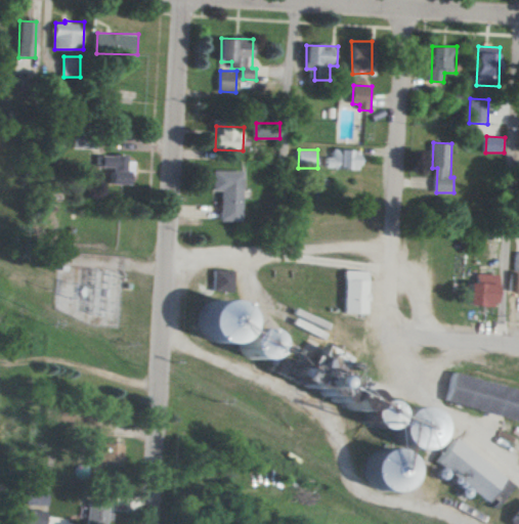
[(361,150),(335,149),(335,158),(329,158),(328,168),(360,169),(361,150)]
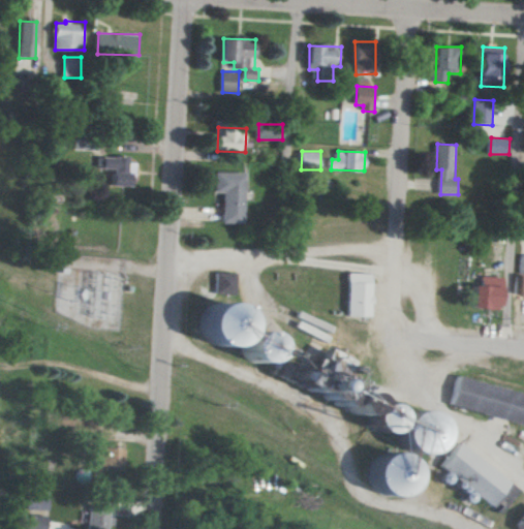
[(99,168),(114,169),(114,186),(135,186),(135,162),(130,162),(130,157),(99,156),(99,168)]
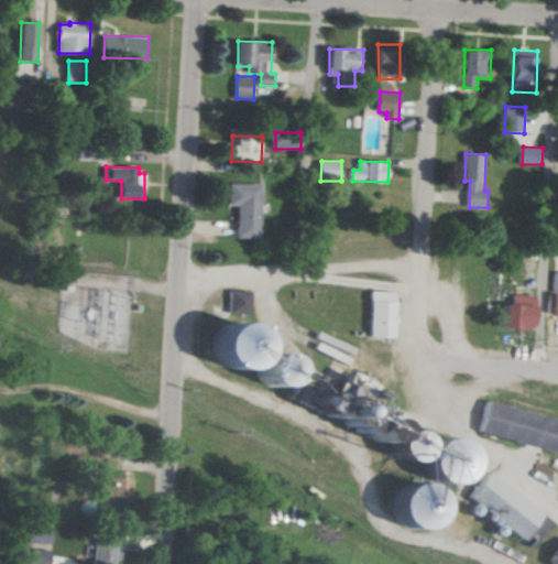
[(240,206),(239,237),(262,238),(263,186),(230,185),(230,205),(240,206)]
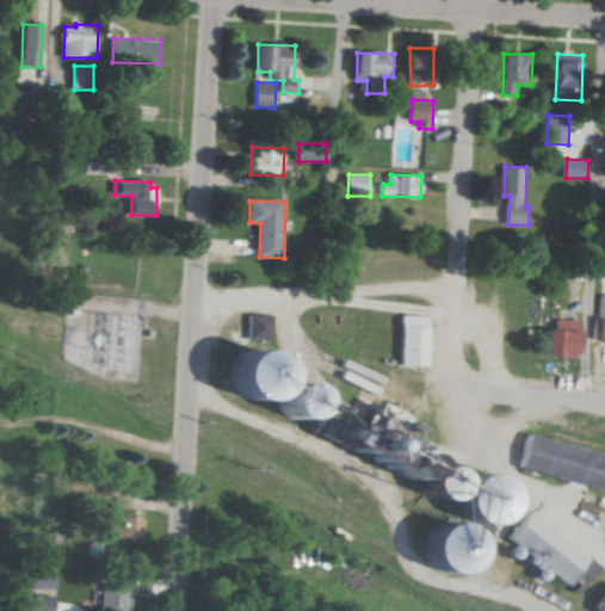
[(276,340),(276,315),(253,314),(252,339),(276,340)]
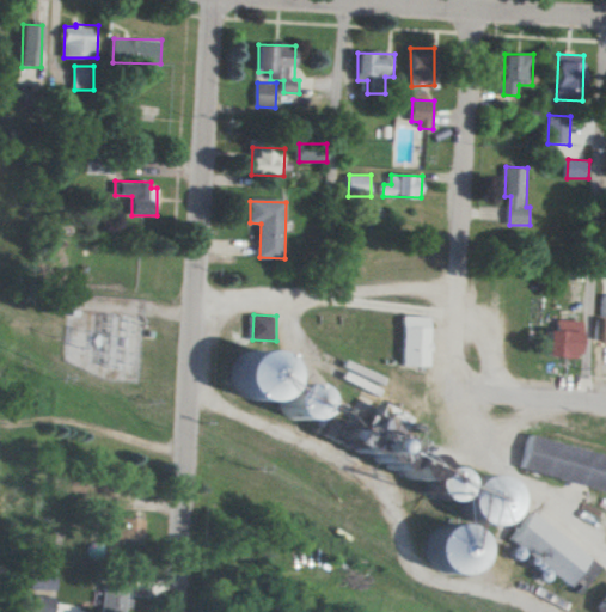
[(406,365),(430,366),(432,317),(406,316),(406,365)]
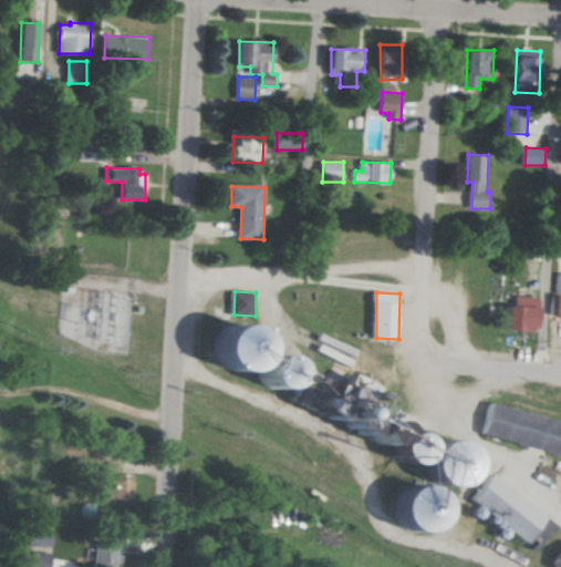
[(539,296),(517,296),(517,307),(508,306),(507,330),(538,331),(539,296)]
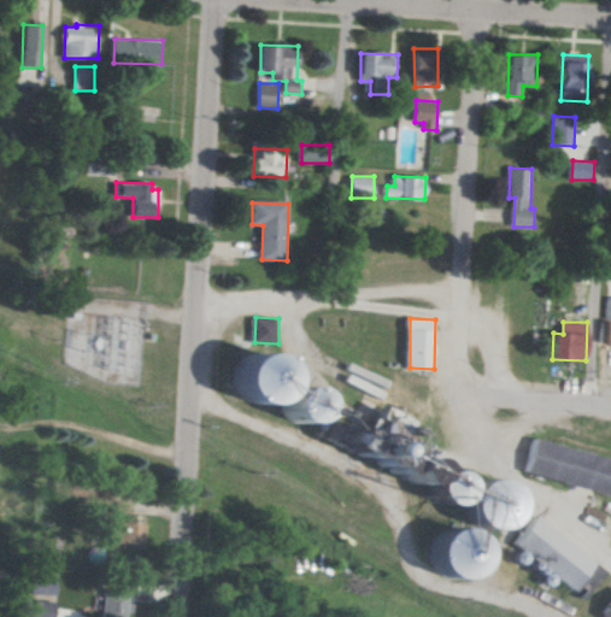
[(239,401),(283,401),(283,356),(239,356),(239,401)]
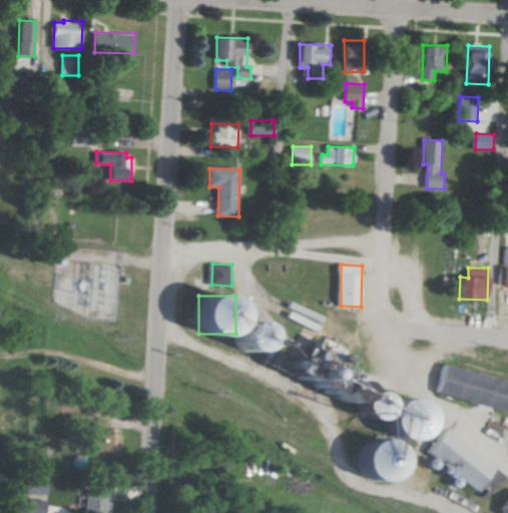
[(438,393),(507,412),(507,381),(445,365),(438,393)]
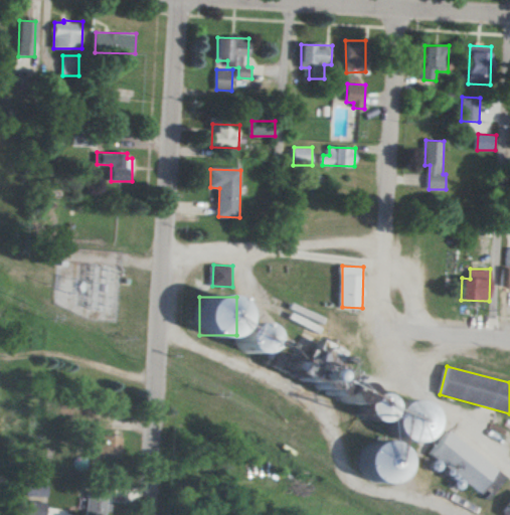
[(386,404),(385,391),(360,394),(363,419),(389,416),(392,441),(431,436),(427,399),(386,404)]
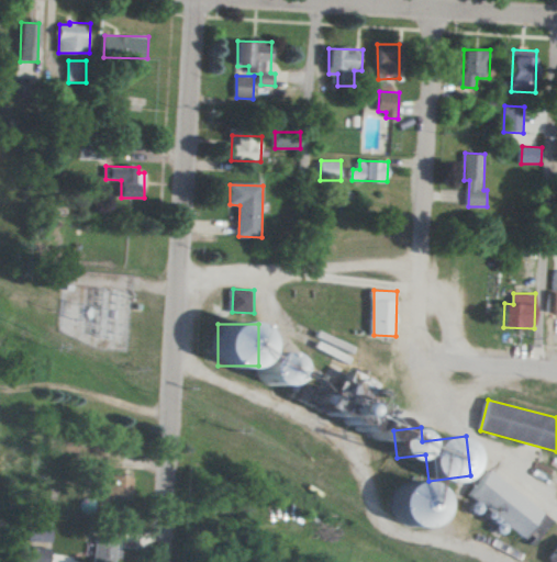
[(470,495),(534,546),(554,521),(490,471),(470,495)]
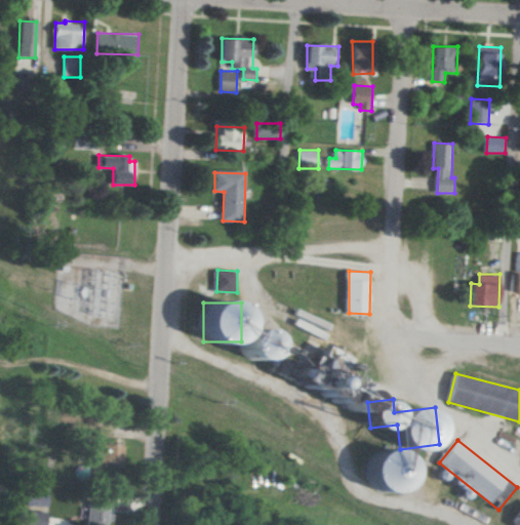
[(120,444),(92,443),(91,462),(119,463),(120,444)]
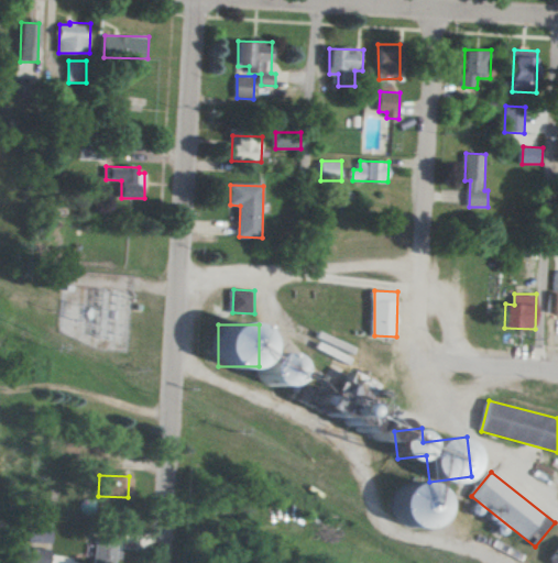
[(395,485),(396,526),(440,525),(439,484),(395,485)]
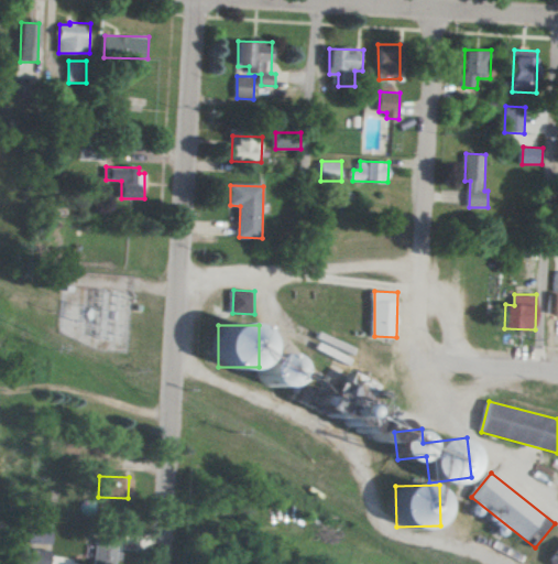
[(55,532),(31,531),(31,544),(55,544),(55,532)]
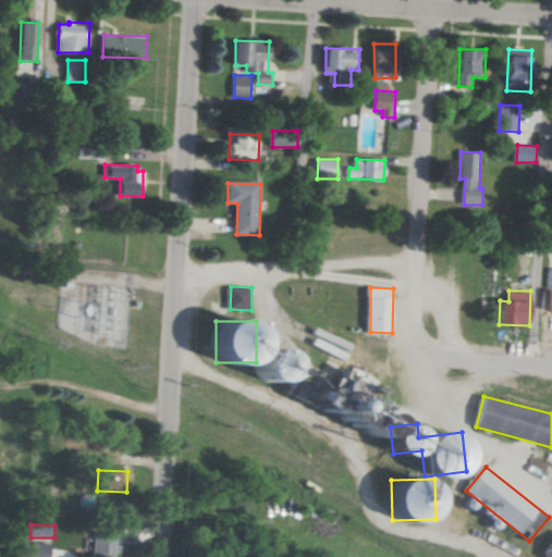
[(95,556),(118,556),(118,533),(95,533),(95,556)]
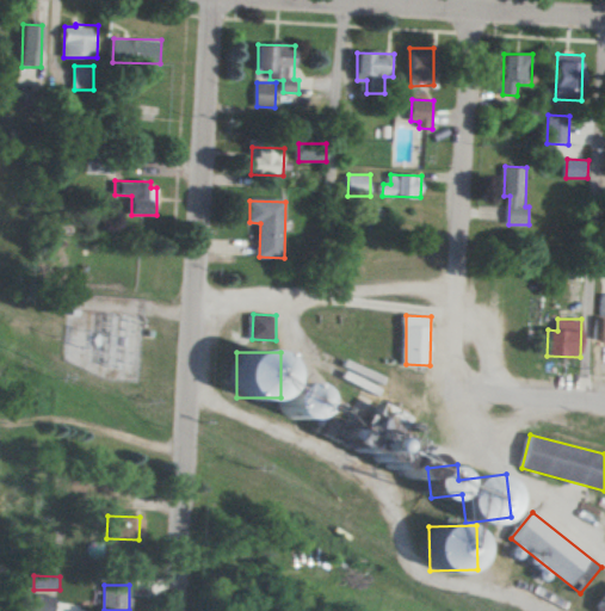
[(604,594),(594,610),(604,610),(604,594)]
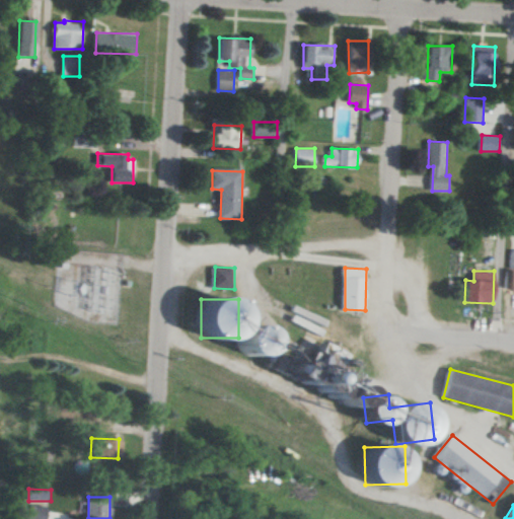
[(71,518),(48,518),(49,507),(30,506),(29,518),(71,518)]
